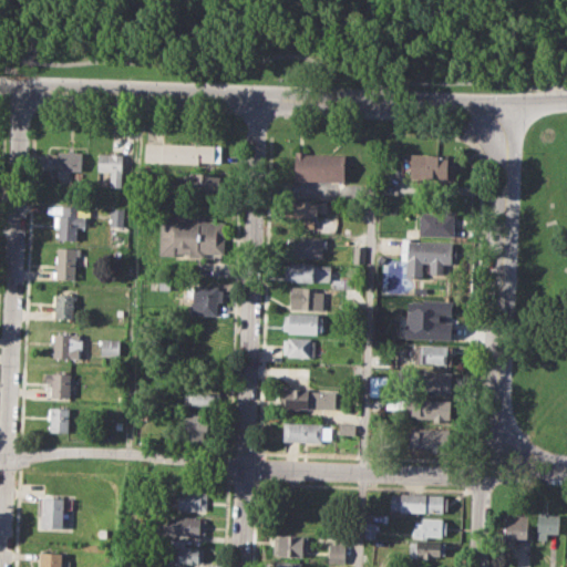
[(145,142),(222,144),(220,162),(214,162),(214,171),(199,171),(199,163),(145,161),(145,142)]
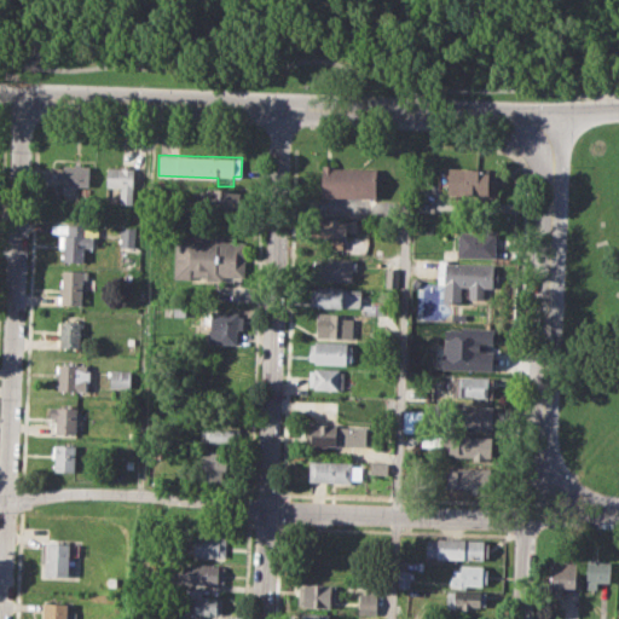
[(322,162),(335,163),(335,168),(376,169),(376,198),(322,197),(322,162)]
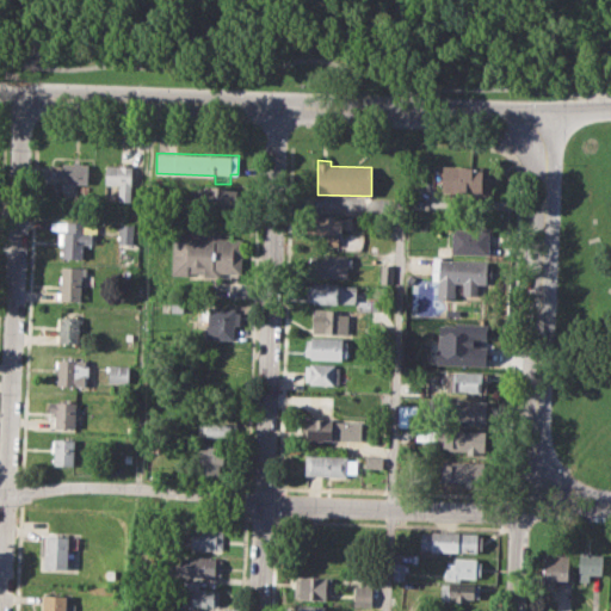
[(62,162),(90,164),(88,192),(61,191),(62,162)]
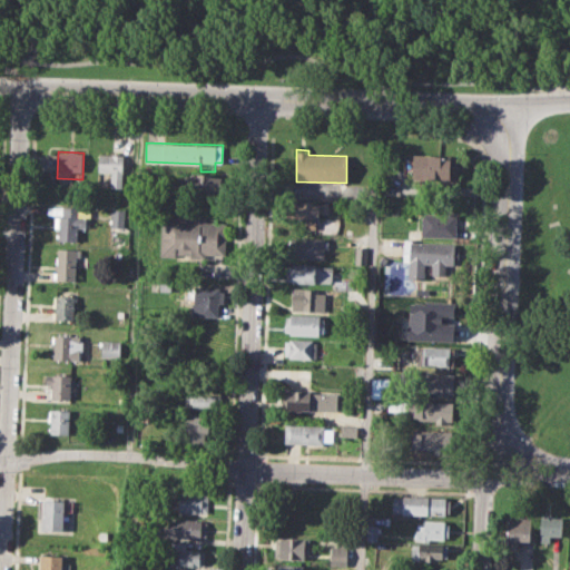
[(99,154),(125,154),(124,187),(111,187),(111,172),(99,172),(99,154)]
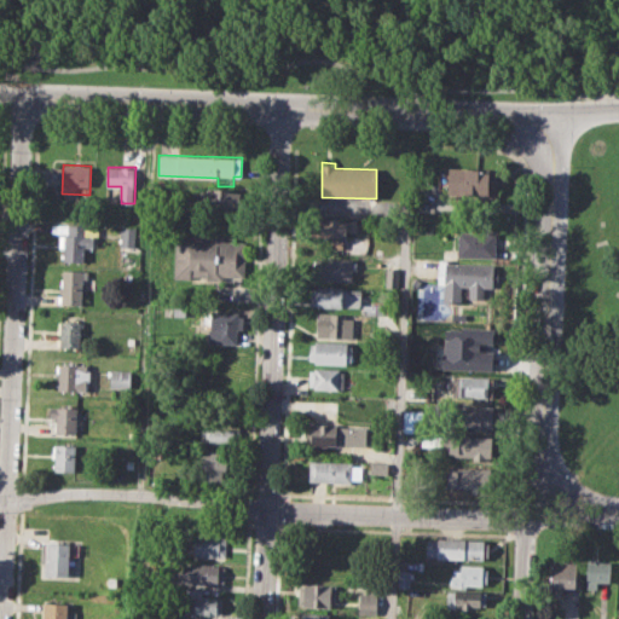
[(450,168),(497,169),(496,202),(482,202),(482,196),(449,195),(450,168)]
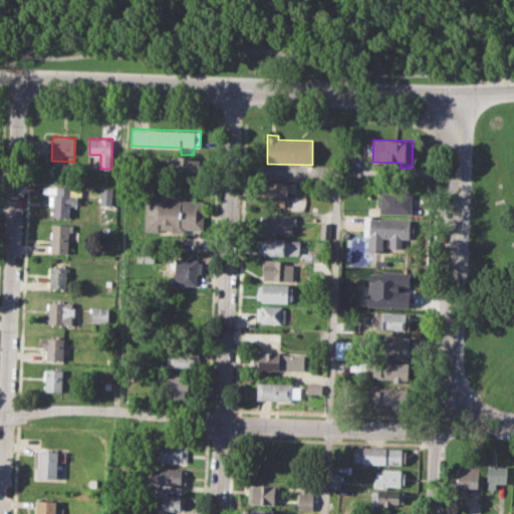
[(168,157),(200,158),(199,175),(167,174),(168,157)]
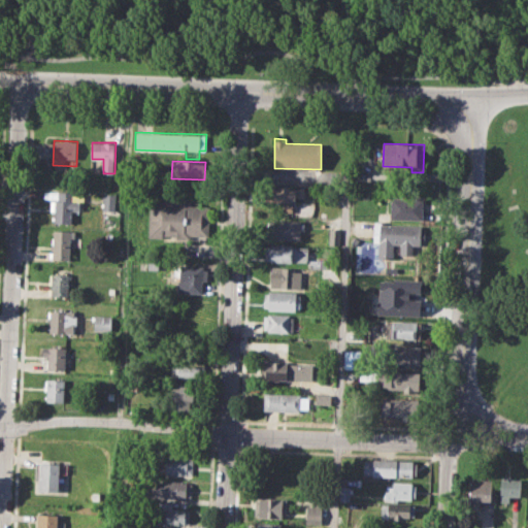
[(269,185),(303,186),(303,197),(295,197),(294,201),(291,201),(291,210),(282,210),(283,202),(268,201),(269,185)]
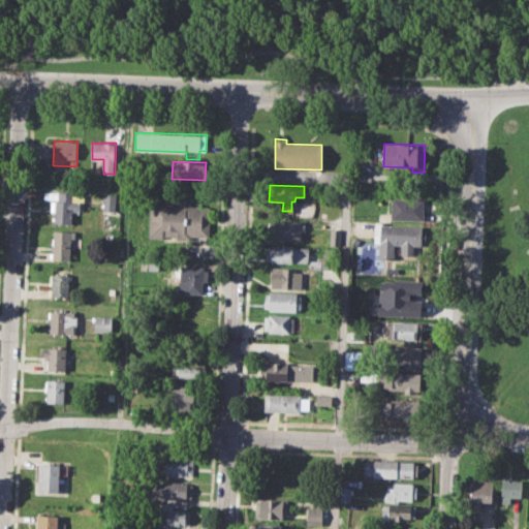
[(316,188),(327,189),(325,196),(315,196),(316,188)]
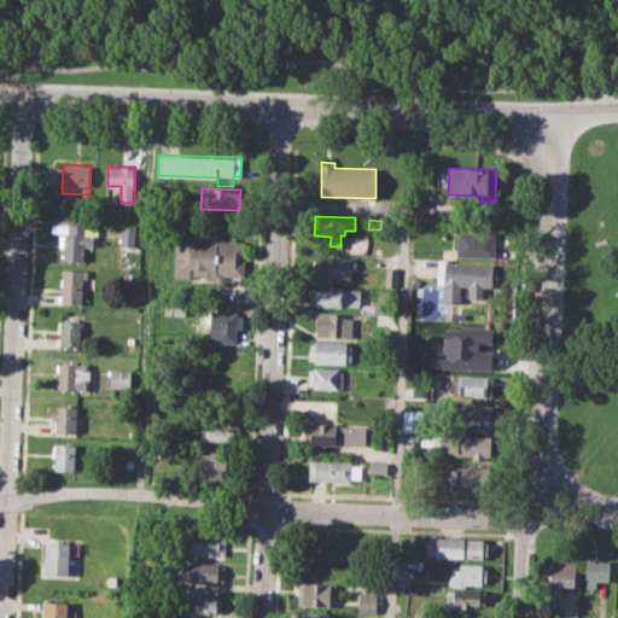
[(68,223),(86,223),(86,234),(95,235),(95,248),(85,248),(85,261),(63,261),(64,246),(59,246),(59,233),(68,233),(68,223)]
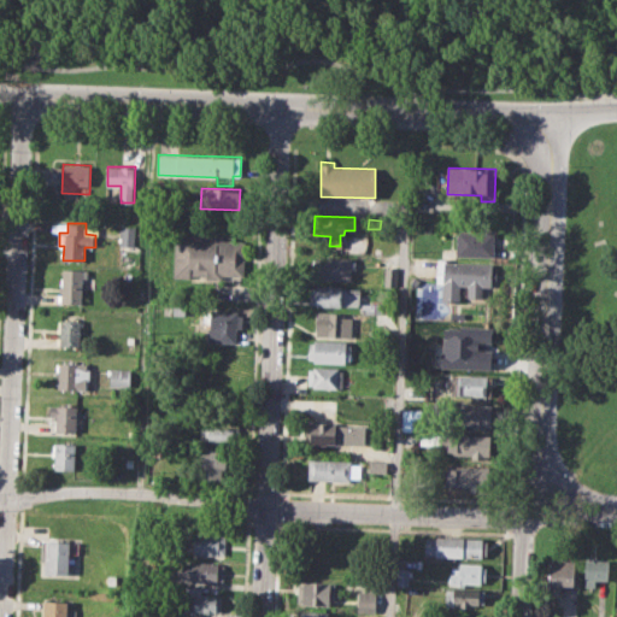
[(121,225),(135,225),(134,245),(119,245),(121,225)]
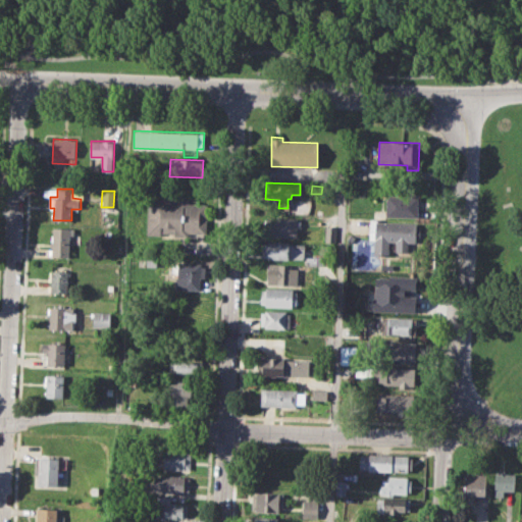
[(386,194),(419,196),(419,216),(385,215),(386,194)]
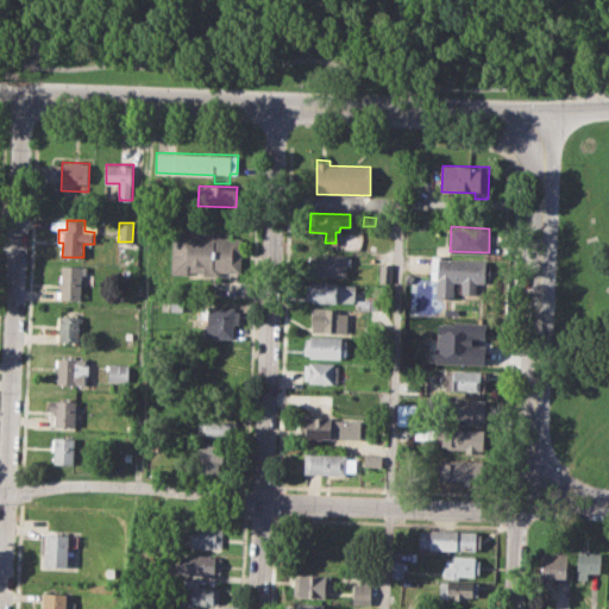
[(173,231),(243,233),(240,272),(188,270),(188,275),(170,275),(173,231)]
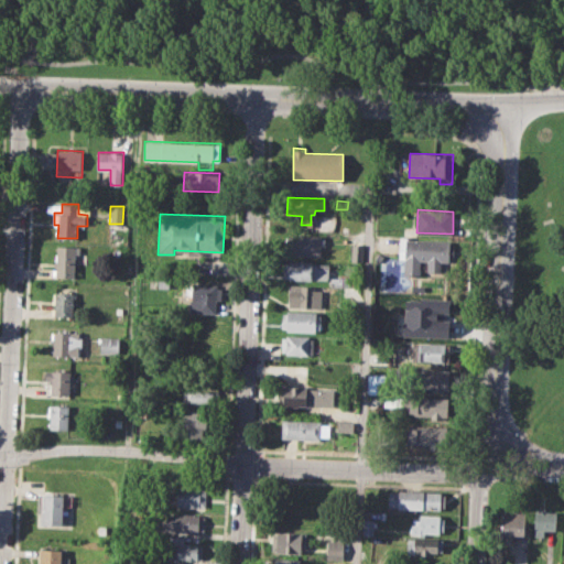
[(288,234),(322,235),(321,256),(286,253),(288,234)]
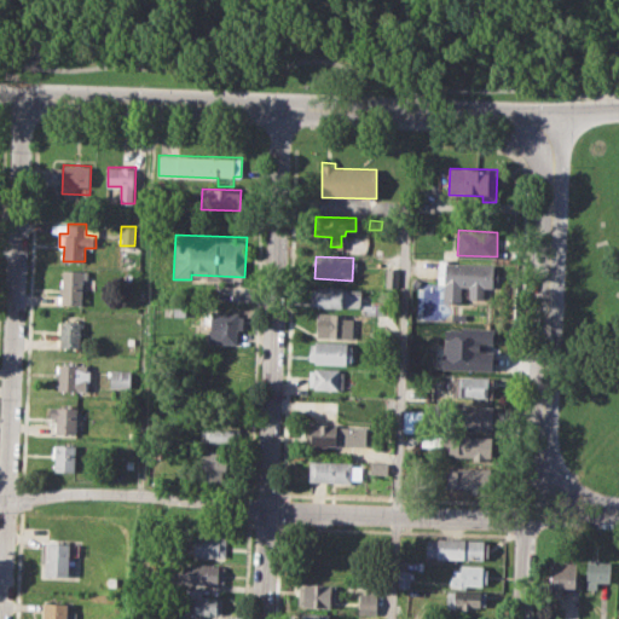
[(439,260),(503,264),(501,300),(469,298),(470,287),(462,285),(461,302),(445,301),(446,284),(438,284),(439,260)]
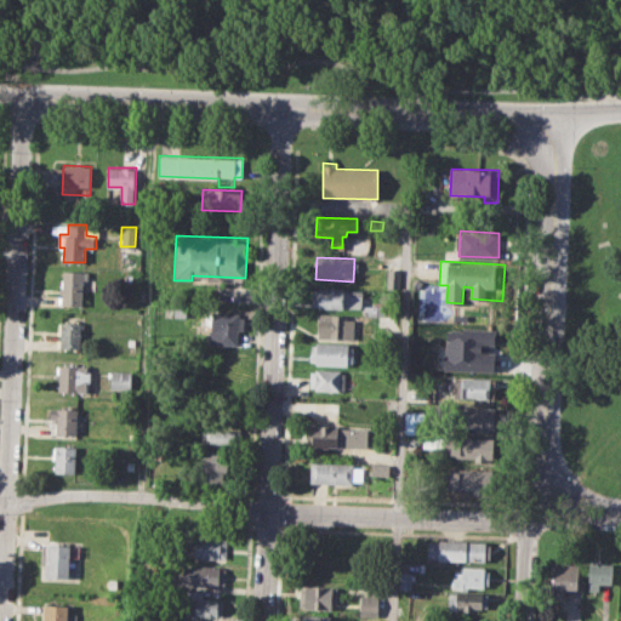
[(388,268),(399,268),(398,286),(387,286),(388,268)]
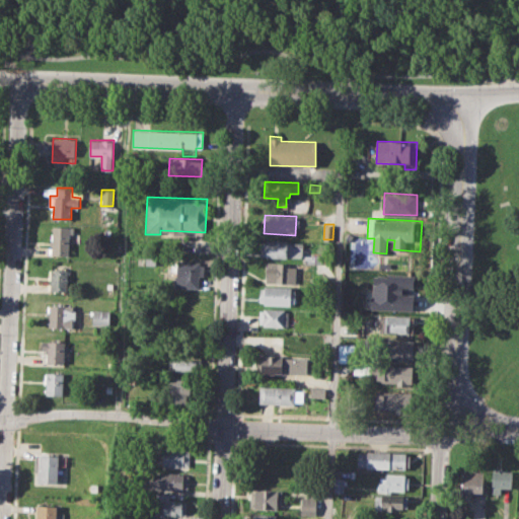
[(53,225),(74,226),(73,234),(69,233),(68,254),(52,254),(53,225)]
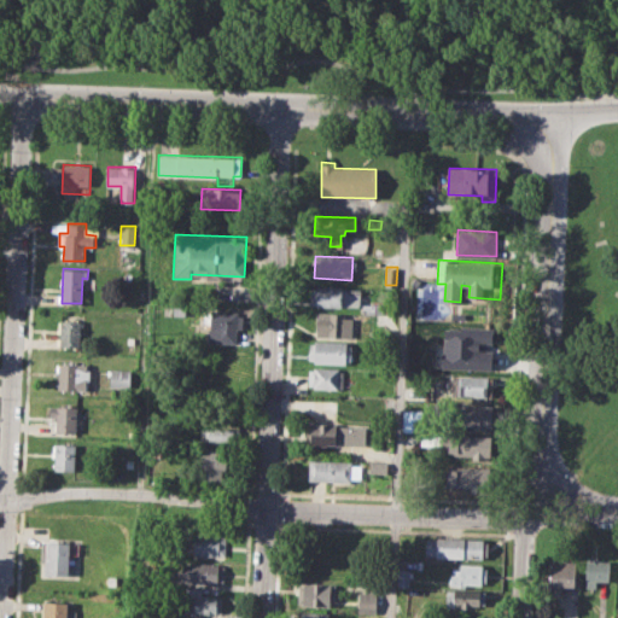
[(310,289),(316,289),(316,285),(342,286),(342,290),(359,290),(359,307),(309,305),(310,289)]
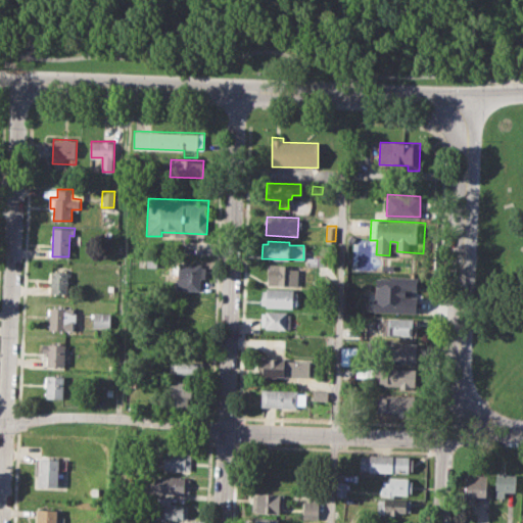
[(147,256),(160,256),(159,268),(147,268),(147,256)]
